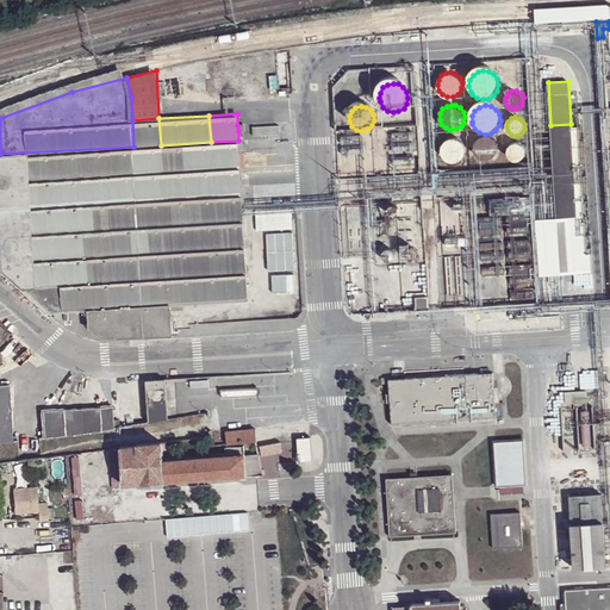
[(161,145),(159,118),(132,120),(134,147),(161,145)]
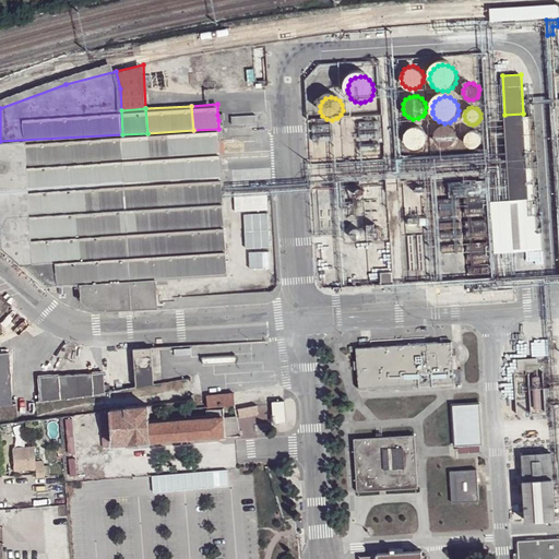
[(509,201),(528,200),(523,120),(523,114),(504,115),(509,201)]
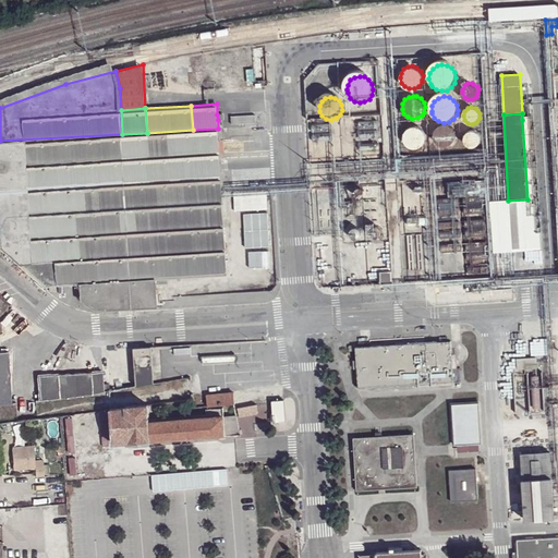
[(528,199),(540,198),(535,119),(534,120),(522,120),(528,199)]
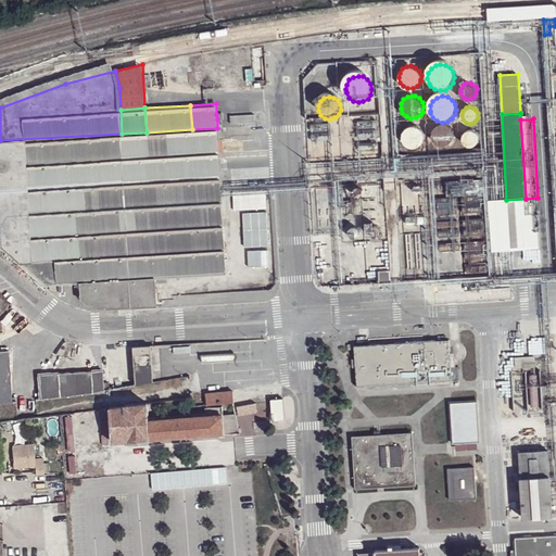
[(418,149),(422,146),(422,144),(425,139),(425,135),(421,130),(418,127),(414,127),(409,128),(405,130),(403,135),(403,140),(404,144),(408,148),(413,149),(418,149)]
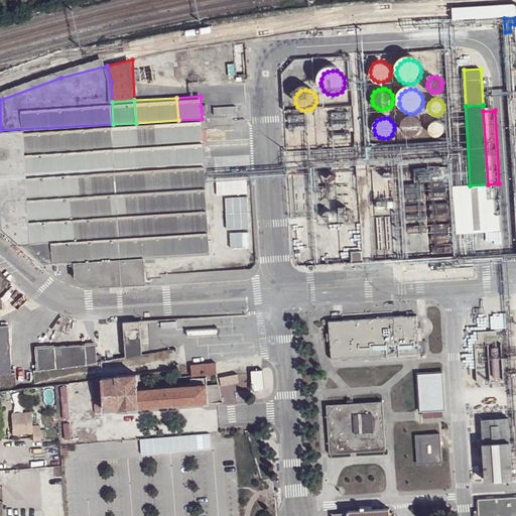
[(417,119),(413,118),(408,119),(405,122),(403,126),(403,130),(404,133),(408,136),(412,138),(416,137),(420,134),(422,131),(422,126),(420,122),(417,119)]
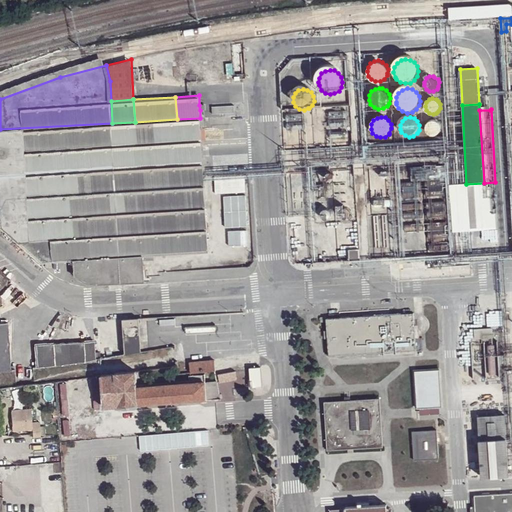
[(154,255),(209,252),(200,118),(177,119),(135,122),(112,123),(0,129),(0,161),(2,196),(4,226),(42,260),(42,262),(74,260),(143,256),(154,255)]
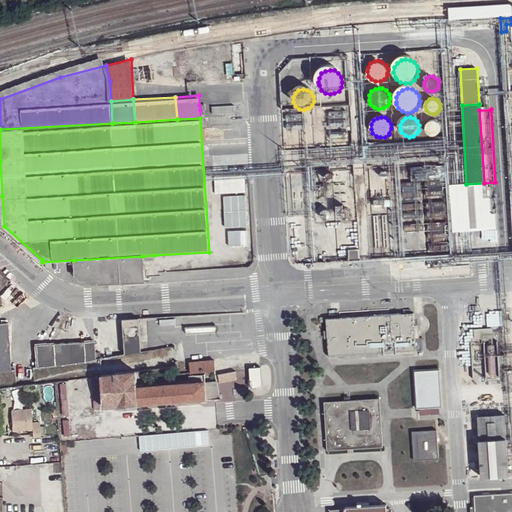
[(426,131),(429,134),(431,136),(434,136),(438,135),(441,132),(442,129),(441,125),(439,122),(435,121),(431,121),(428,123),(426,127),(426,131)]
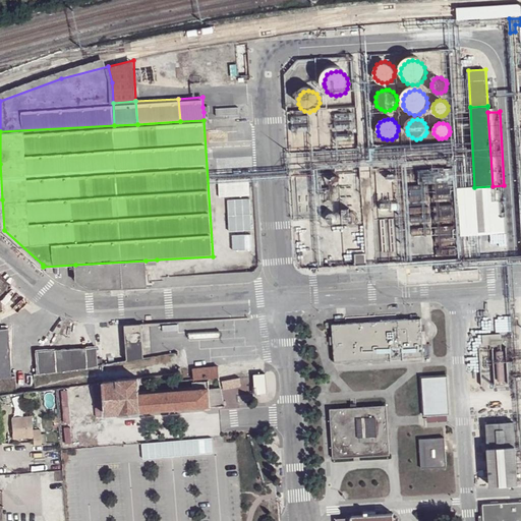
[(219,196),(250,194),(249,177),(226,178),(225,168),(208,169),(208,182),(218,181),(219,196)]
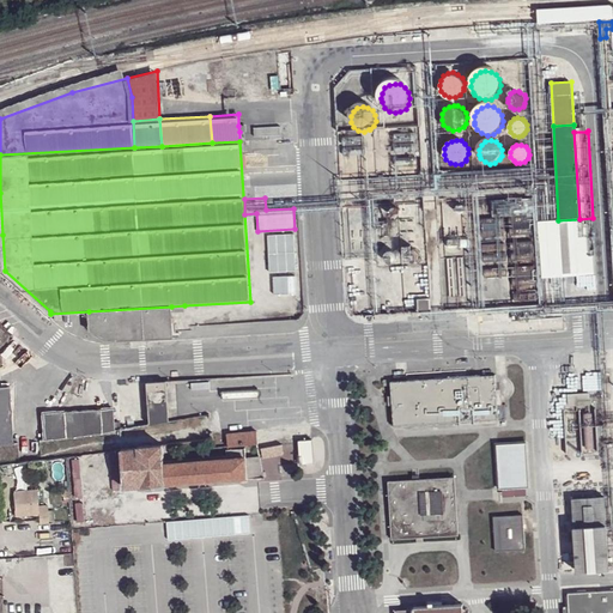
[(558,220),(540,222),(544,274),(595,272),(596,272),(593,218),(580,219),(558,220)]
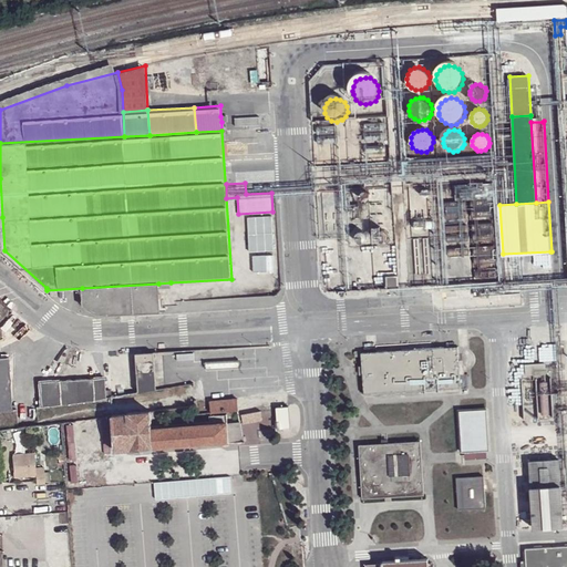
[(274,218),(251,219),(253,251),(275,250),(274,218)]
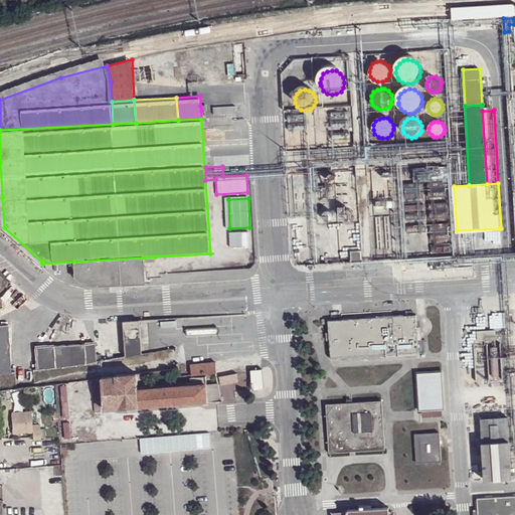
[(342,210),(341,213),(341,214),(343,217),(346,219),(349,218),(350,218),(352,215),(353,212),(351,209),(348,208),(345,208),(342,210)]
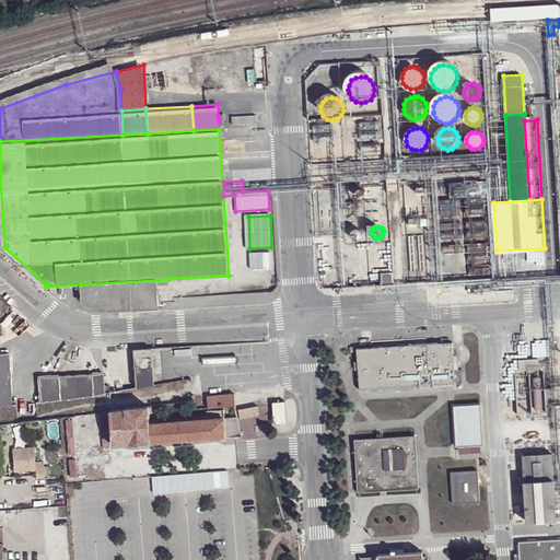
[(382,284),(394,284),(394,283),(393,273),(382,273),(382,284)]
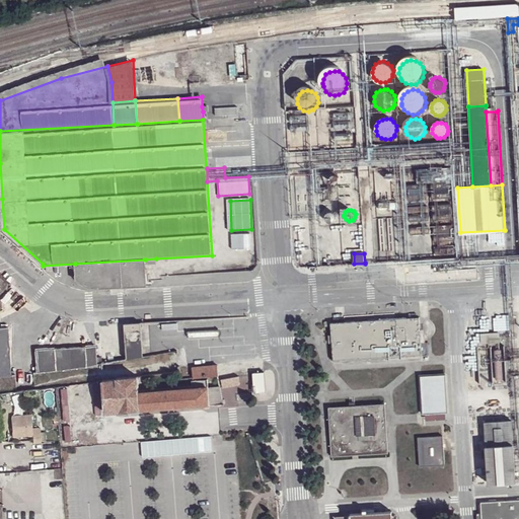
[(145,264),(145,260),(75,264),(75,280),(77,282),(80,284),(89,287),(98,288),(147,285),(146,280),(146,277),(145,264)]
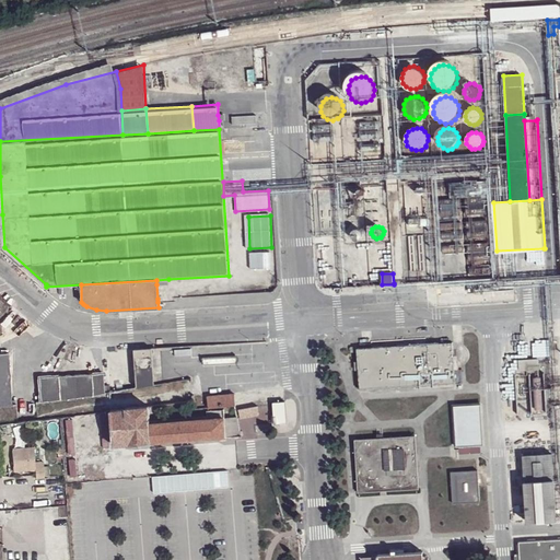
[(359,387),(455,383),(454,369),(454,360),(453,349),(452,341),(357,347),(359,387)]
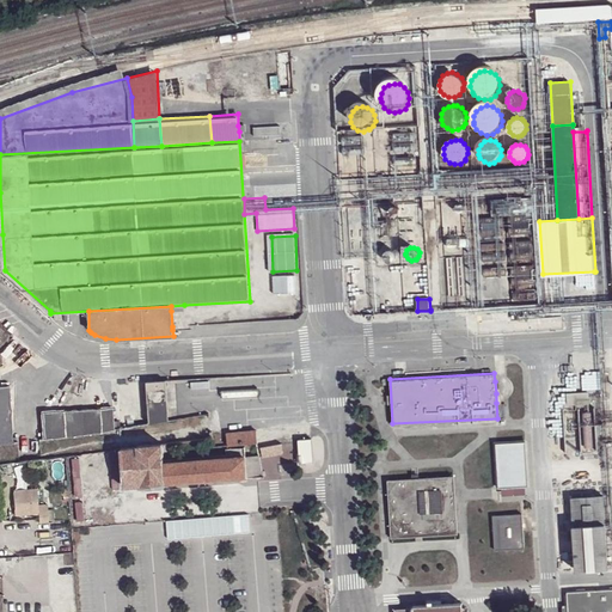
[(151,424),(170,422),(169,421),(166,380),(147,381),(151,424)]
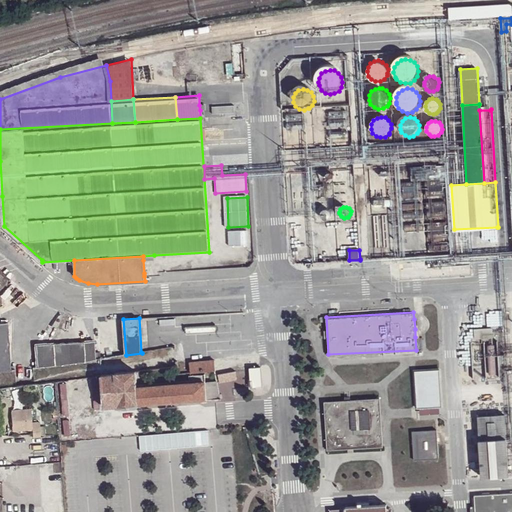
[(0,372),(11,371),(8,322),(0,322),(0,372)]
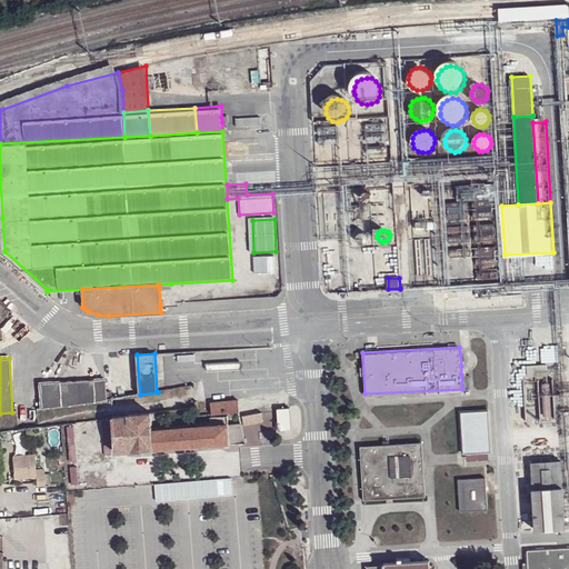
[(528,377),(548,376),(548,365),(527,366),(528,377)]
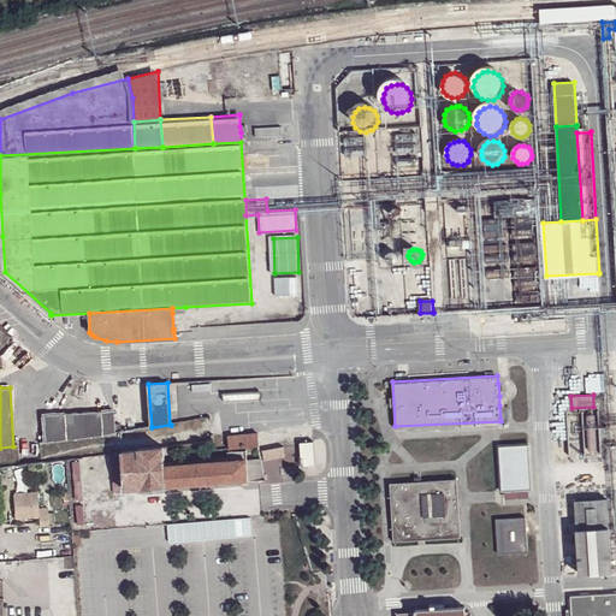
[(499,406),(501,421),(509,420),(509,406),(499,406)]
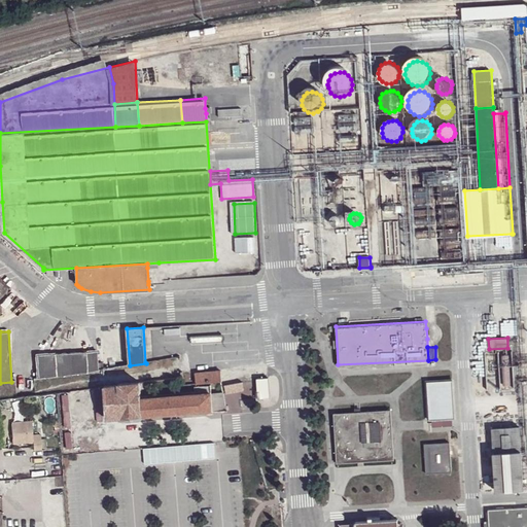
[(58,376),(89,372),(86,352),(88,351),(56,353),(56,354),(58,376)]
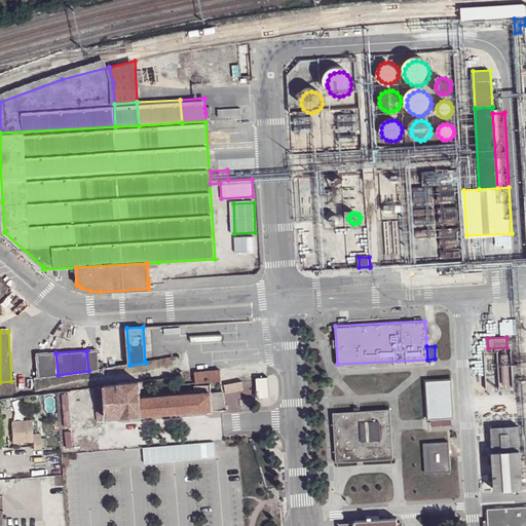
[(88,371),(99,370),(98,350),(86,351),(88,371)]
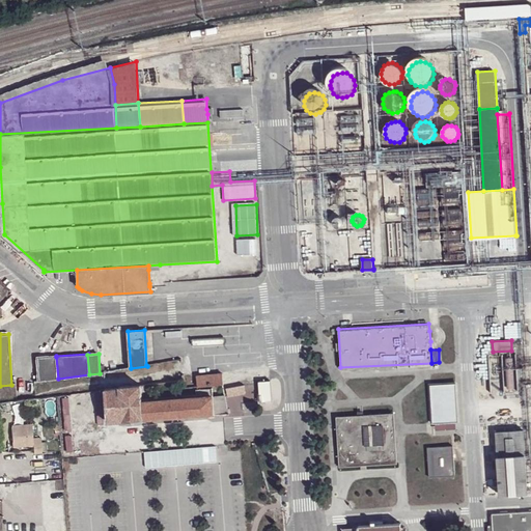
[(38,382),(58,379),(56,357),(37,358),(38,382)]
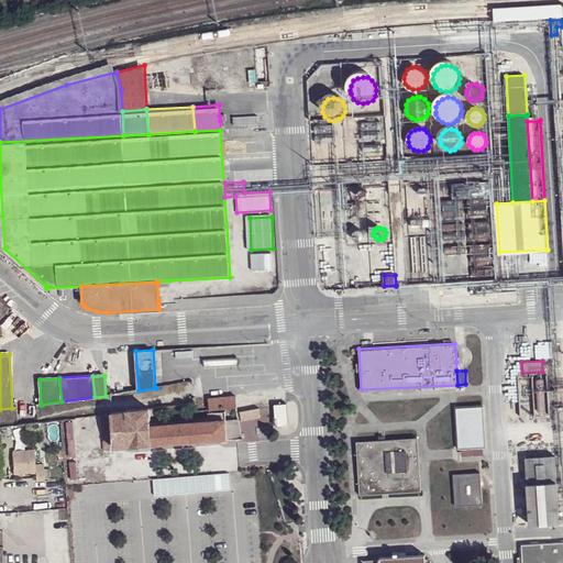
[(210,410),(236,407),(238,407),(236,396),(209,398),(210,409),(210,410)]
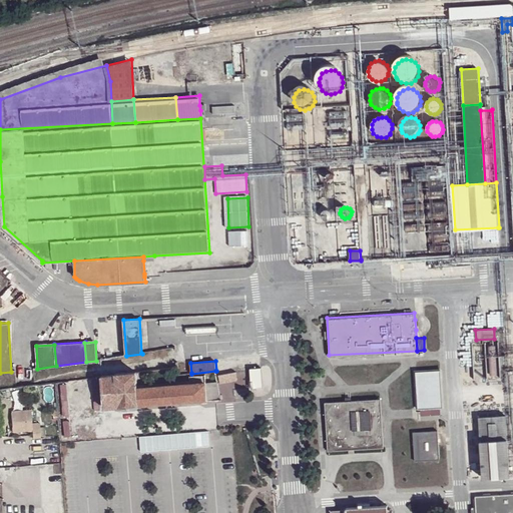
[(251,389),(263,388),(261,368),(249,369),(251,389)]
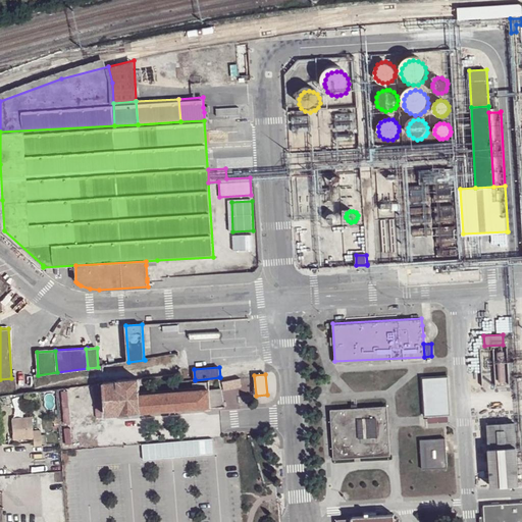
[(425,416),(451,415),(448,376),(422,377),(425,416)]
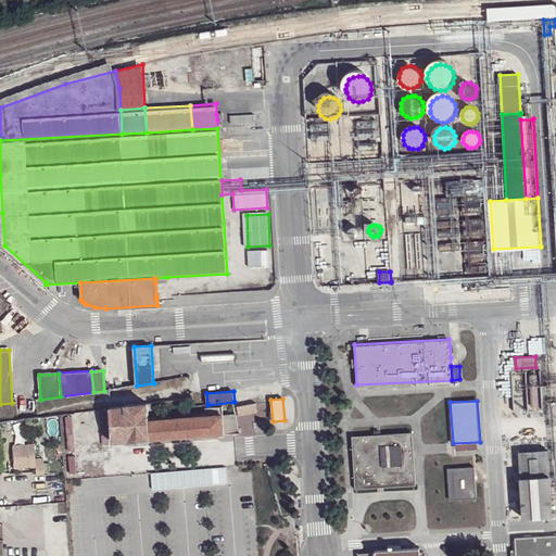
[(225,434),(224,416),(219,416),(207,417),(150,421),(149,418),(149,403),(127,405),(127,407),(111,407),(113,442),(129,441),(129,442),(225,434)]
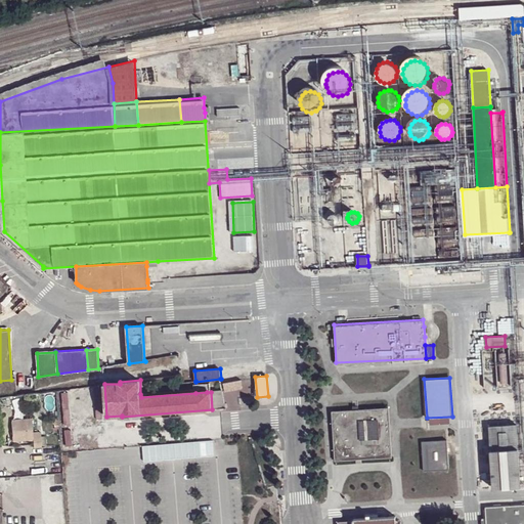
[(242,380),(224,383),(225,392),(244,388),(242,380)]
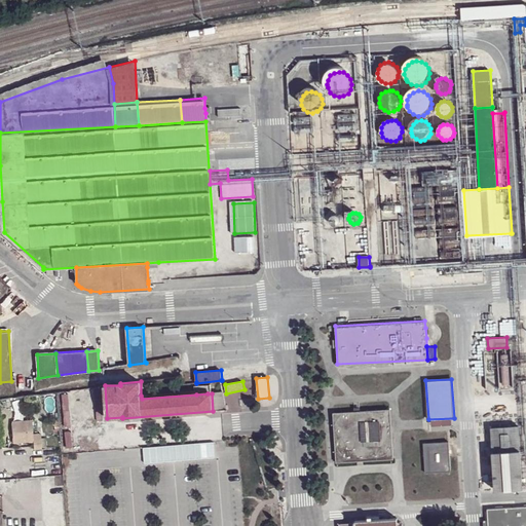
[(61,391),(62,422),(70,422),(68,391),(61,391)]
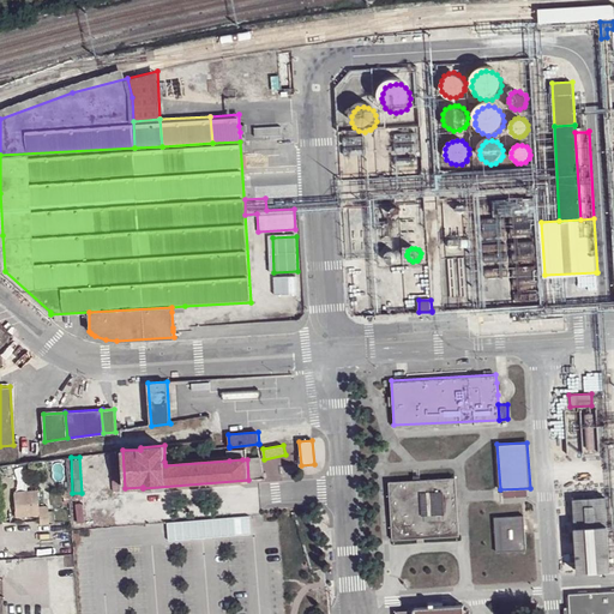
[(247,459),(248,480),(263,479),(263,475),(260,458),(247,459)]
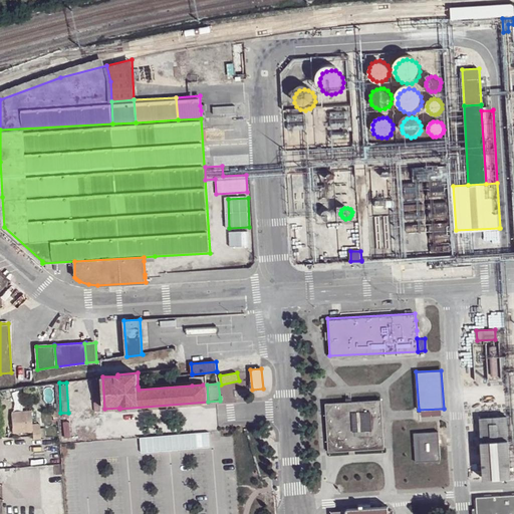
[(328,451),(384,449),(381,400),(350,401),(347,402),(325,403),(328,451)]
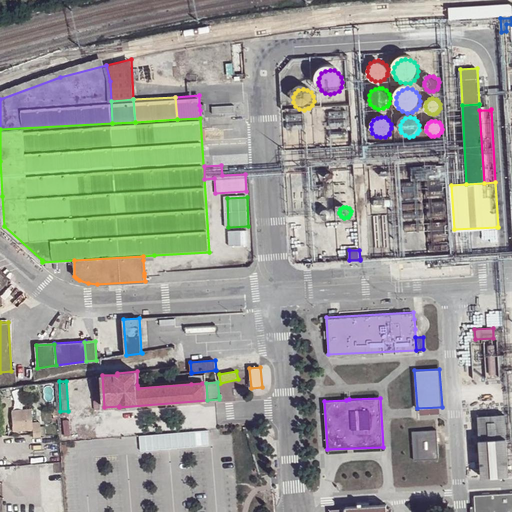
[(14,430),(33,429),(34,433),(34,436),(41,436),(41,435),(40,421),(34,421),(33,407),(12,409),(14,430)]
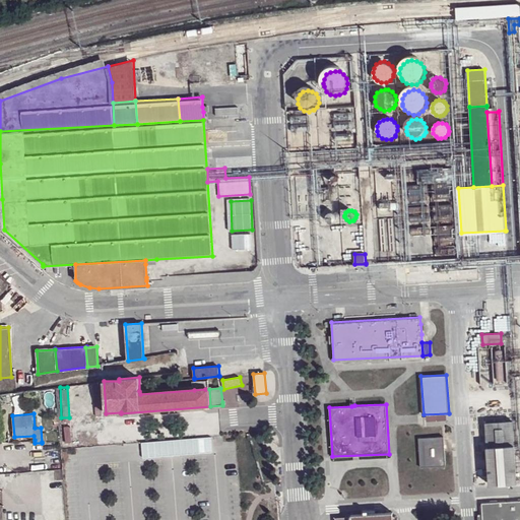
[(490,485),(517,483),(515,446),(515,444),(513,421),(485,424),(486,446),(486,448),(490,485)]
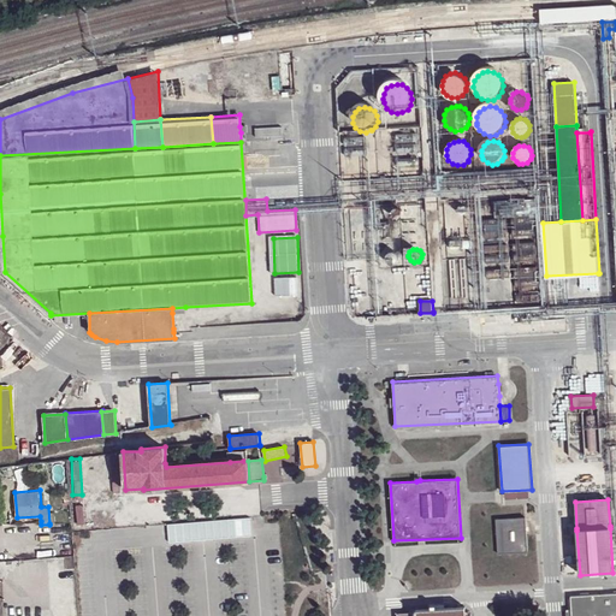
[(526,517),(497,519),(498,554),(528,551),(526,517)]
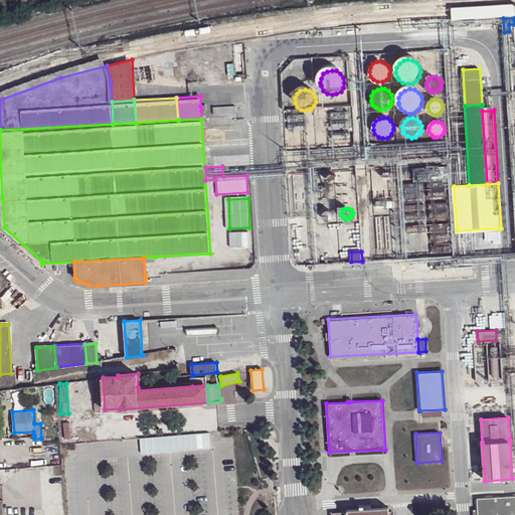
[(514,514),(514,495),(477,498),(478,514),(514,514)]
